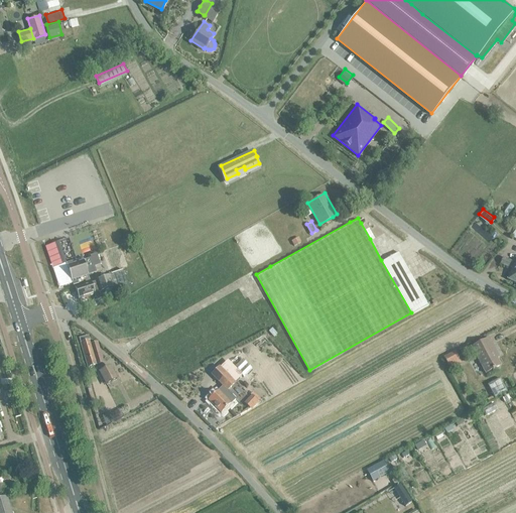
[(60,239),(46,243),(48,248),(57,245),(62,261),(67,260),(60,239)]
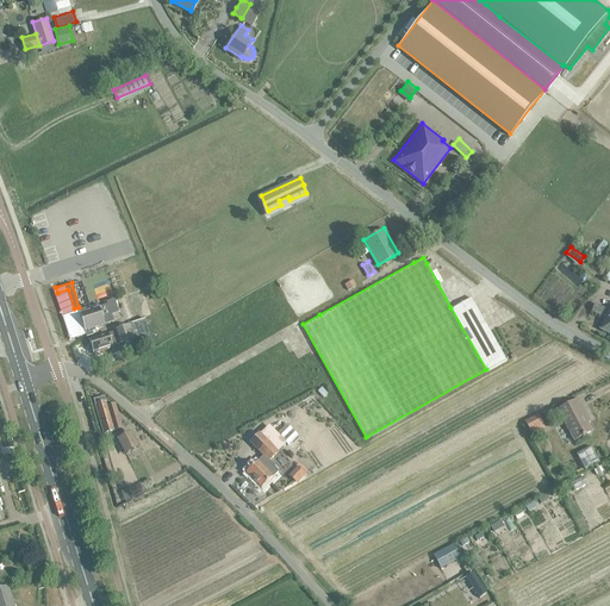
[(122,323),(123,326),(101,333),(88,337),(91,343),(89,344),(91,348),(92,348),(93,351),(118,343),(135,337),(134,335),(139,333),(143,332),(148,348),(155,345),(144,316),(136,292),(132,293),(131,292),(126,293),(128,295),(123,297),(128,312),(131,320),(122,323)]
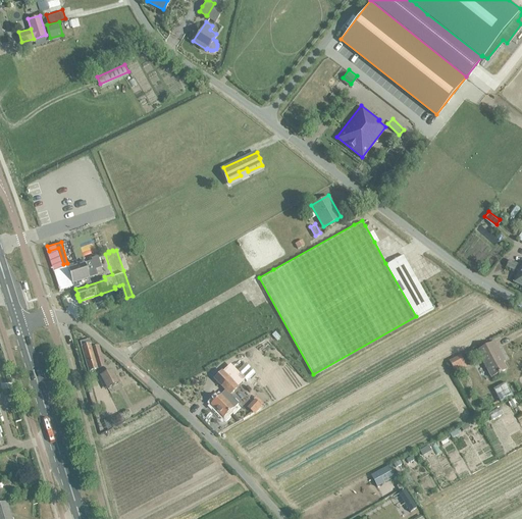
[(416,276),(403,253),(385,263),(416,316),(433,307),(416,276)]
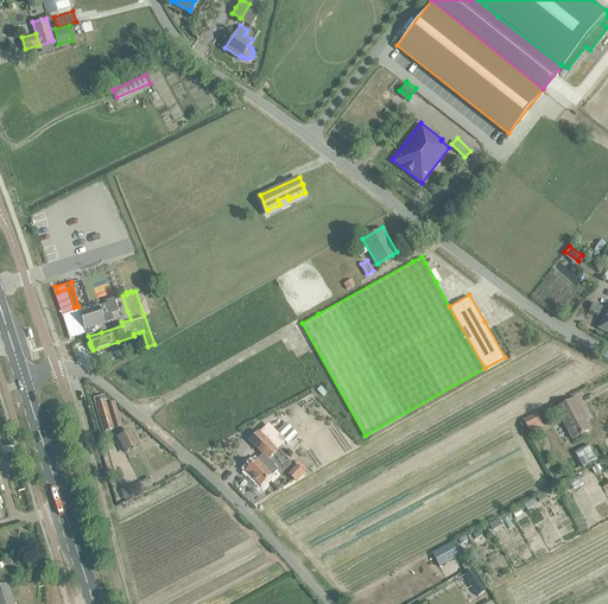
[(118,309),(113,297),(106,299),(107,302),(84,309),(84,306),(77,307),(62,313),(69,336),(84,331),(86,331),(92,329),(90,325),(106,320),(107,320),(111,319),(111,318),(113,318),(111,311),(118,309)]
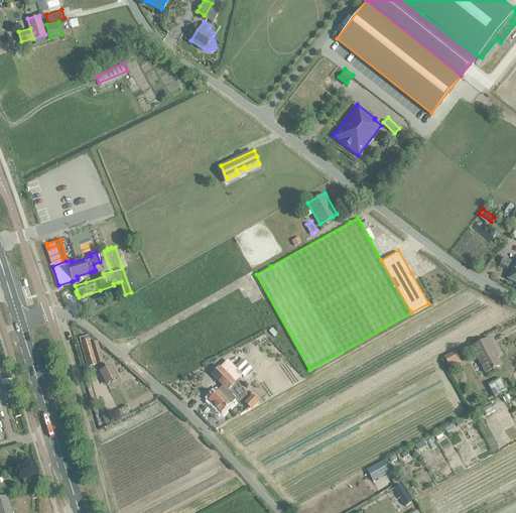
[(515,281),(515,257),(514,262),(502,256),(500,261),(508,265),(509,264),(512,266),(507,277),(515,281)]
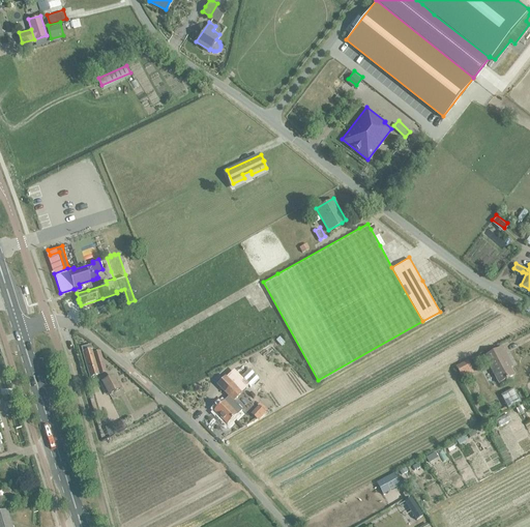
[(93,351),(90,343),(81,345),(90,375),(99,372),(98,370),(105,368),(99,349),(93,351)]
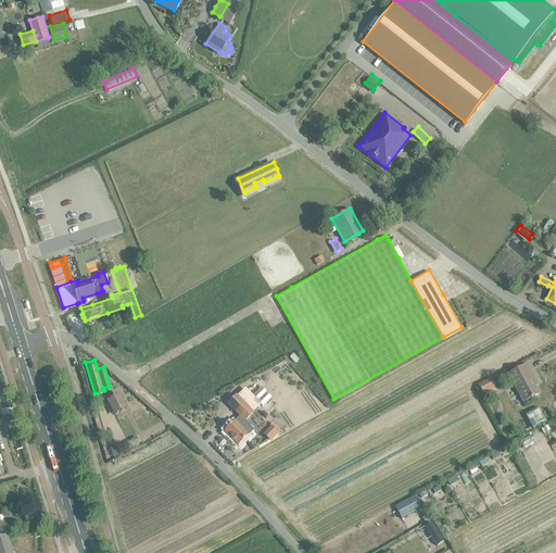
[(527,362),(508,372),(523,400),(530,397),(530,398),(532,396),(539,391),(535,384),(538,382),(527,362)]
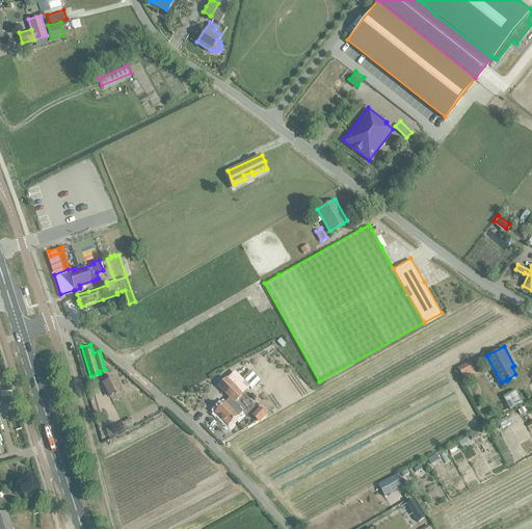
[(470,358),(457,365),(464,378),(478,371),(470,358)]
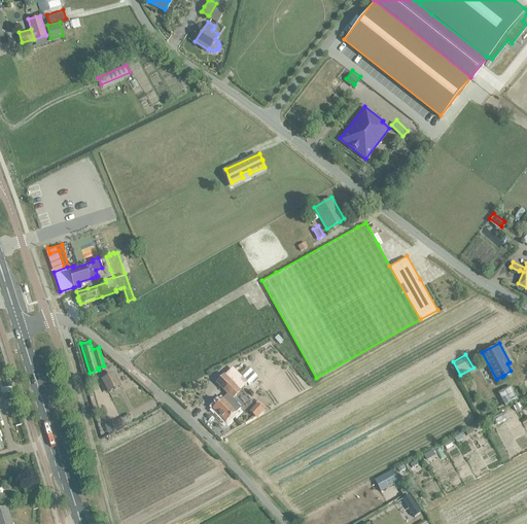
[(253,375),(245,367),(241,371),(249,379),(253,375)]
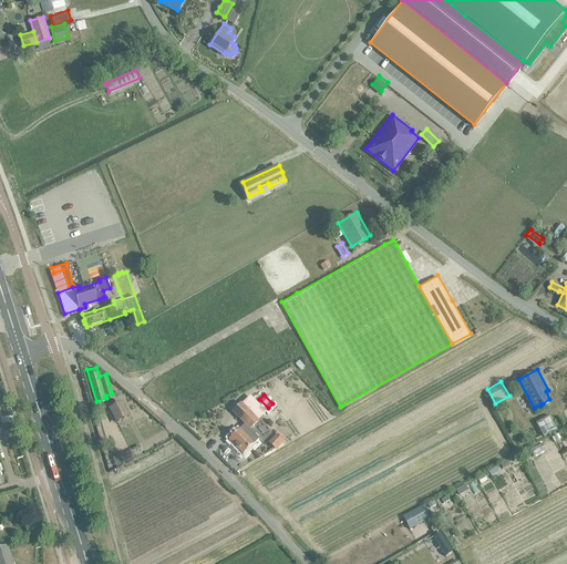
[(117,420),(127,414),(121,400),(110,406),(117,420)]
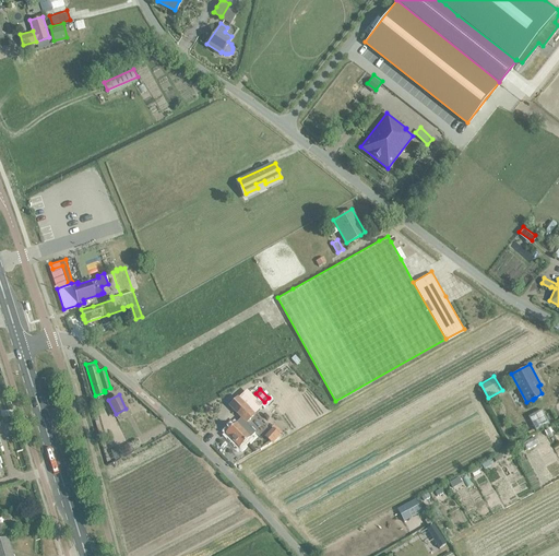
[(241,416),(239,417),(236,421),(227,429),(225,432),(233,438),(239,446),(250,435),(254,430),(246,422),(254,413),(237,394),(228,403),(241,416)]
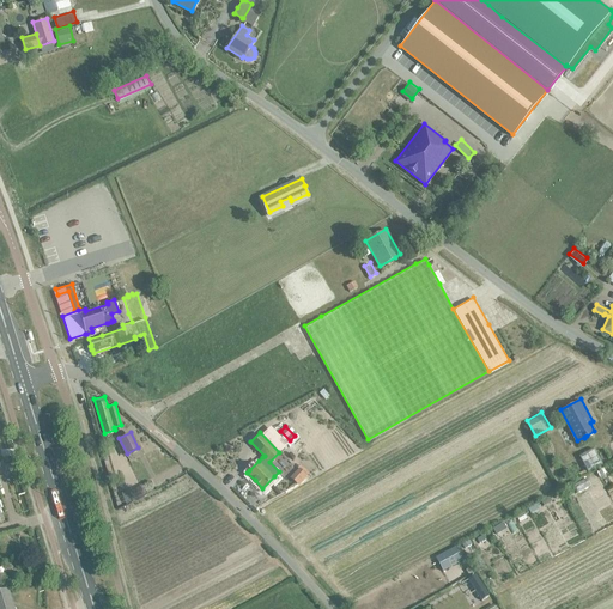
[(290,442),(283,436),(279,439),(285,446),(290,442)]
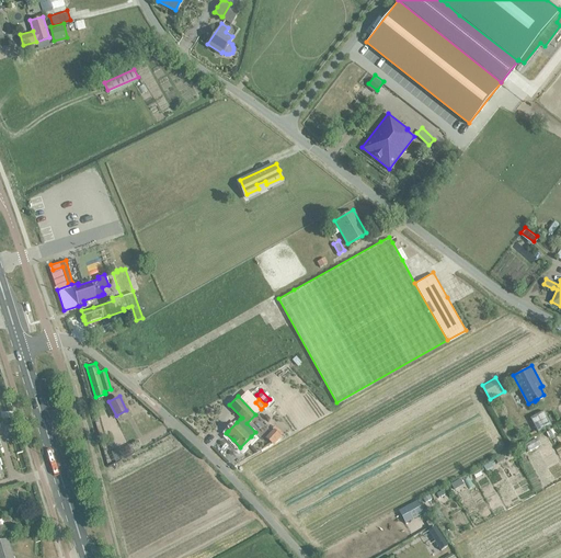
[(538,431),(550,424),(544,410),(530,417),(538,431)]
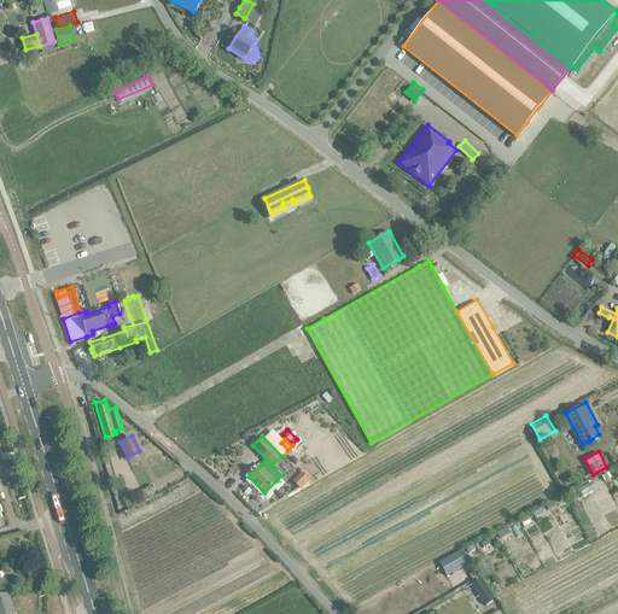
[(292,478),(302,487),(314,475),(304,466),(292,478)]
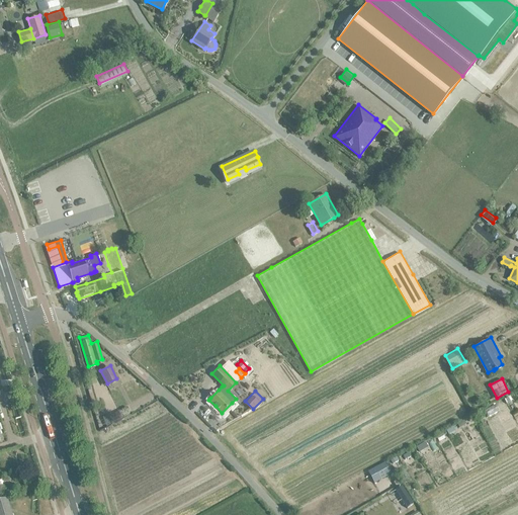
[(420,449),(425,446),(423,441),(417,444),(420,449)]
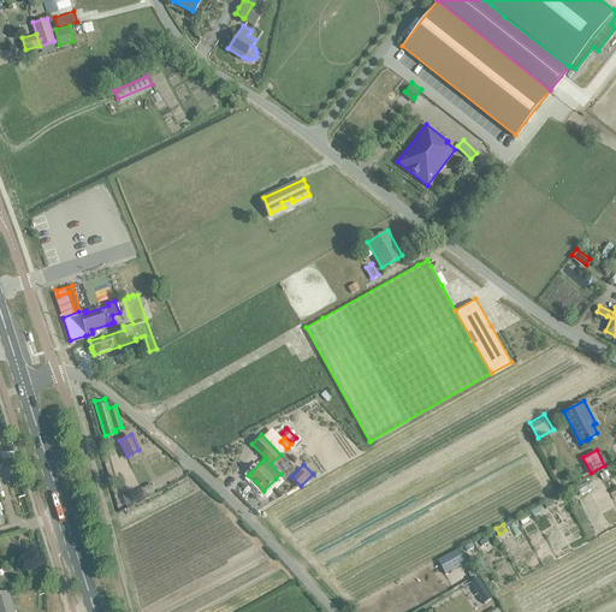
[(438,556),(444,571),(468,560),(461,546),(438,556)]
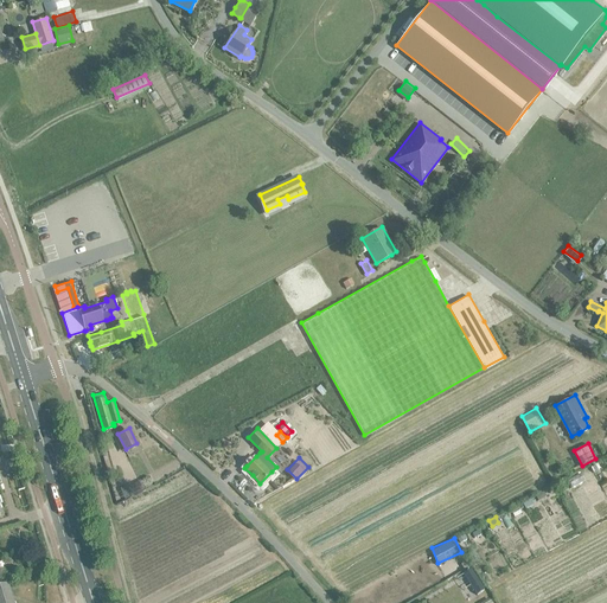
[(464,571),(477,591),(485,587),(472,565),(464,571)]
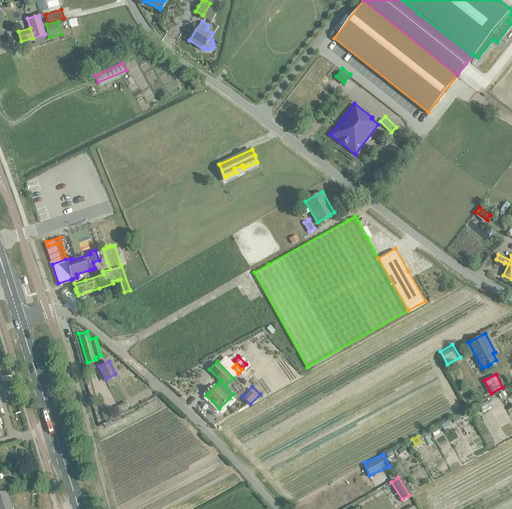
[(12,508),(10,502),(8,503),(7,499),(9,499),(6,491),(0,492),(0,508),(12,508)]
